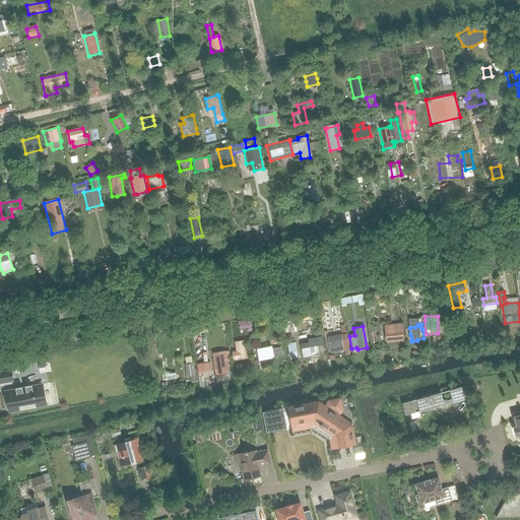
[(402,329),(384,331),(385,342),(403,341),(402,329)]
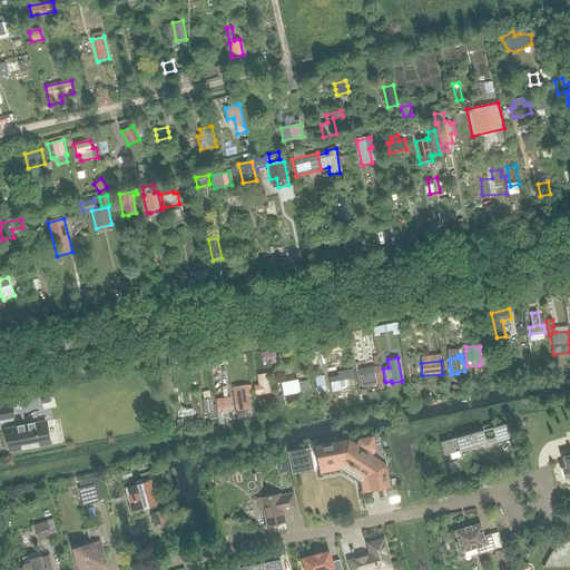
[(383,389),(381,374),(379,366),(373,367),(359,370),(362,389),(377,385),(377,390),(383,389)]
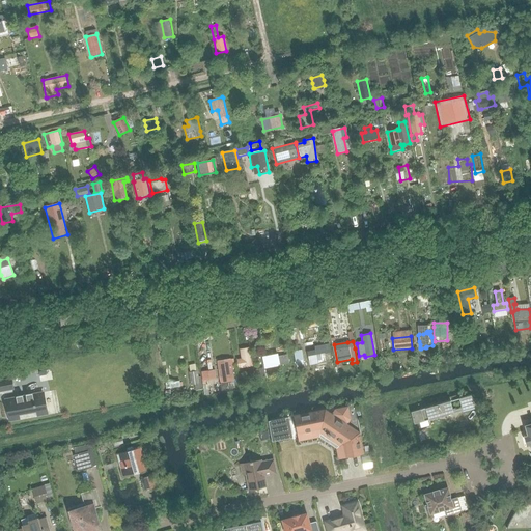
[(328,353),(327,345),(314,347),(315,354),(308,355),(310,364),(317,363),(316,359),(323,358),(323,354),(328,353)]
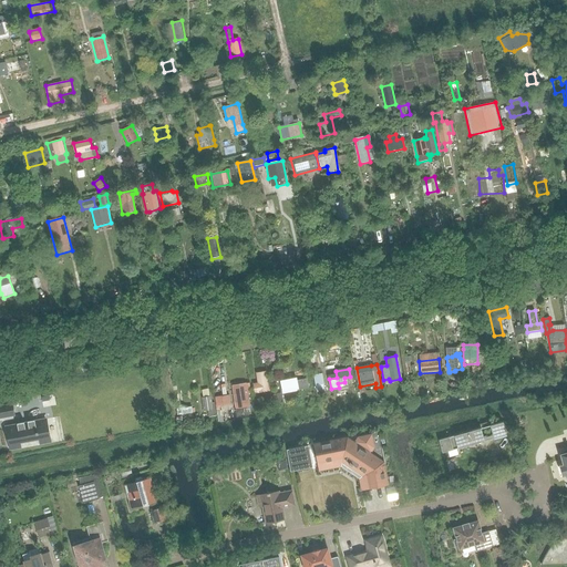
[(256,384),(251,385),(253,394),(268,392),(265,372),(255,373),(256,384)]
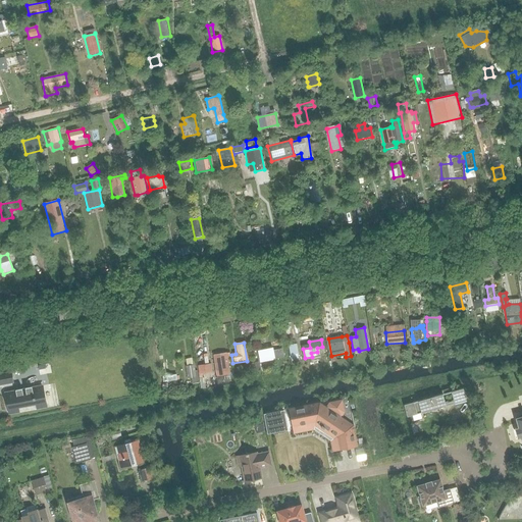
[(273,351),(273,350),(267,351),(268,353),(260,355),(261,362),(284,357),(282,349),(273,351)]
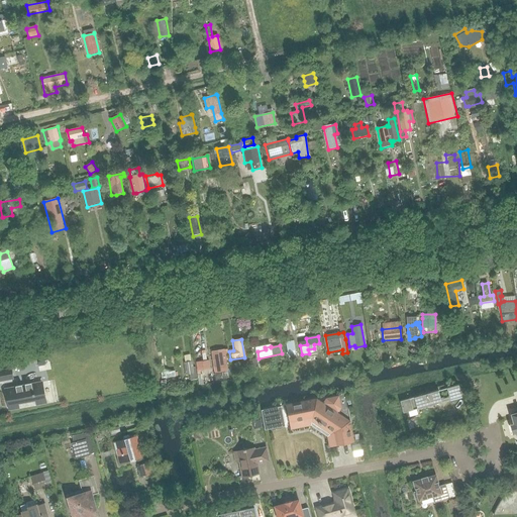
[(223,349),(210,351),(213,374),(227,372),(223,349)]
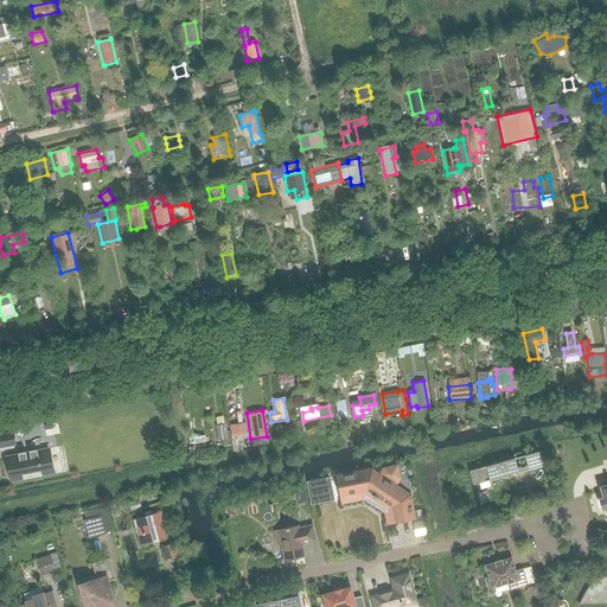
[(301,421),(293,422),(295,432),(302,430),(301,421)]
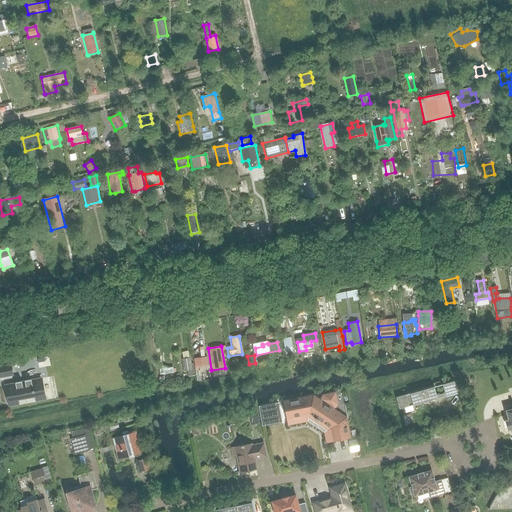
[(207,357),(194,359),(195,367),(208,365),(207,357)]
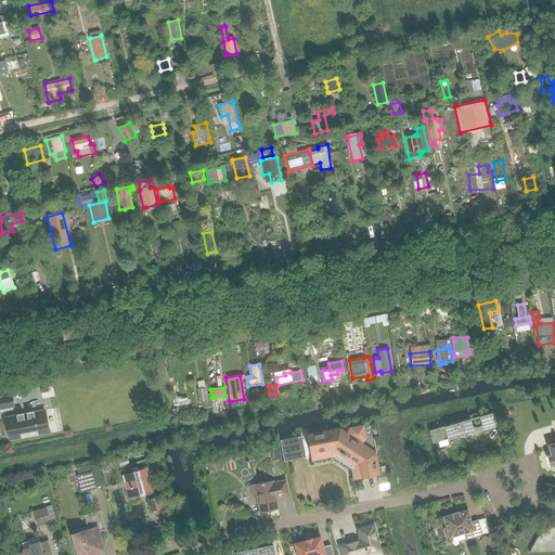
[(208,395),(207,388),(197,389),(198,402),(199,402),(204,402),(205,409),(213,408),(210,394),(208,395)]
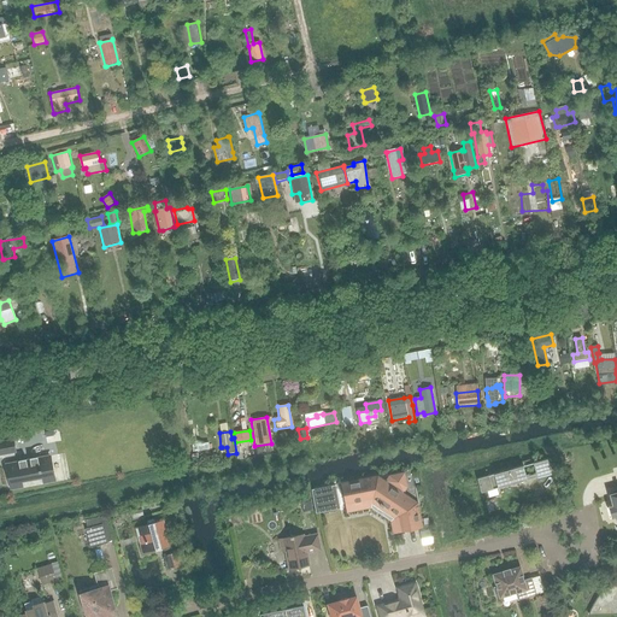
[(0,440),(0,456),(16,453),(13,439),(0,440)]
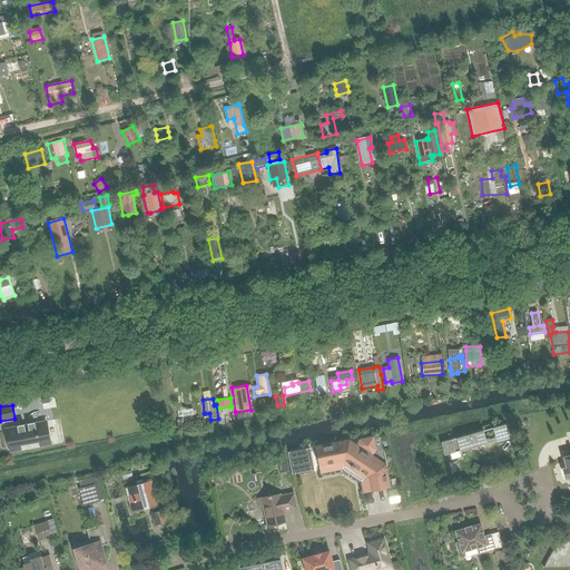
[(10,446),(49,440),(46,422),(35,424),(35,422),(27,423),(28,425),(25,425),(25,424),(17,425),(17,428),(7,430),(10,446)]
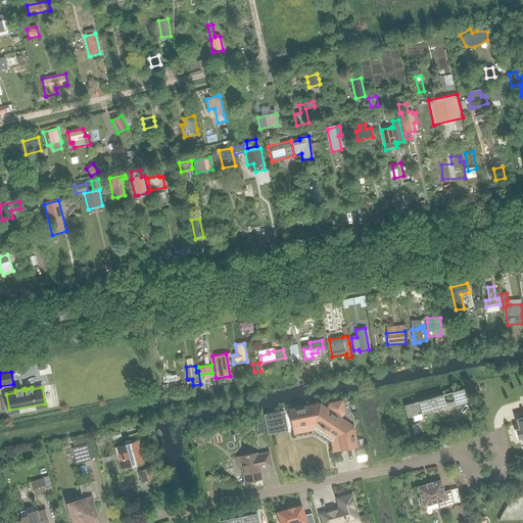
[(464,389),(443,394),(443,395),(446,407),(467,400),(464,389)]
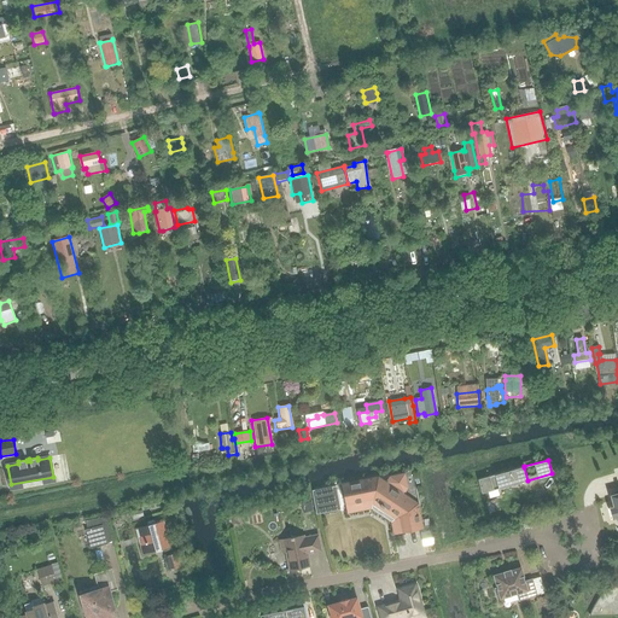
[(524,467),(524,466),(478,479),(482,494),(528,481),(524,467)]
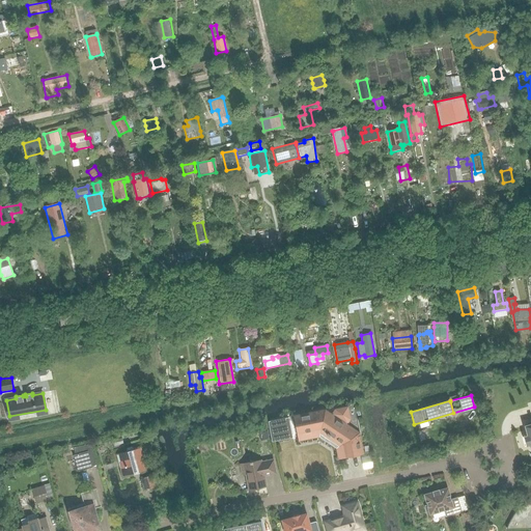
[(325,412),(295,418),(295,419),(292,419),(292,420),(292,421),(294,427),(295,429),(297,429),(298,435),(320,430),(341,445),(344,457),(361,454),(358,434),(345,425),(350,419),(347,407),(335,410),(331,416),(325,412)]
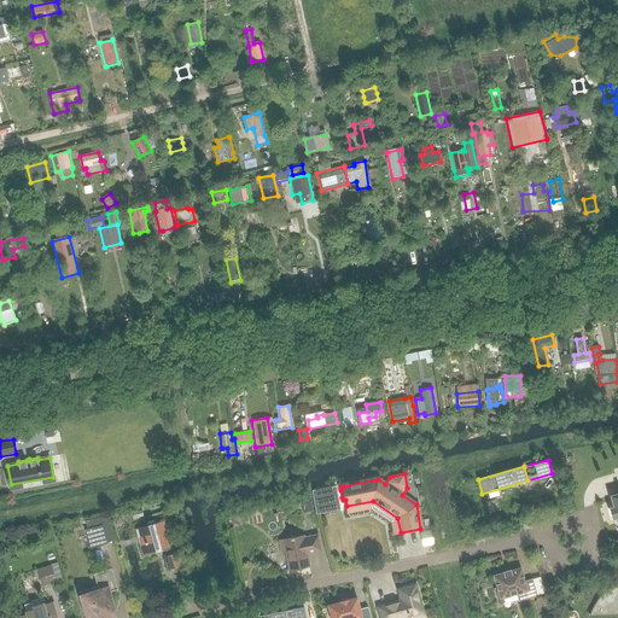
[(313,496),(316,509),(334,507),(332,493),(313,496)]
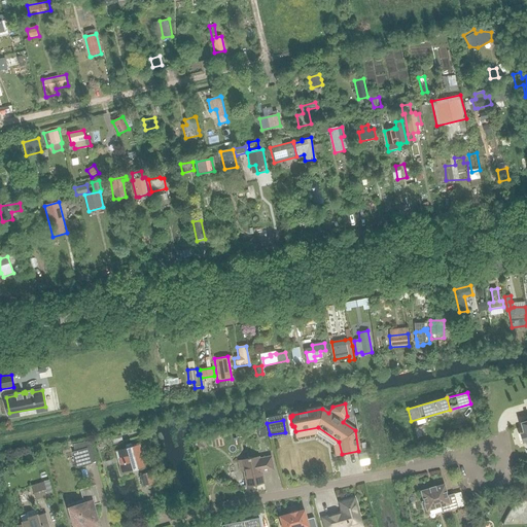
[(255,441),(268,436),(265,429),(252,432),(255,441)]
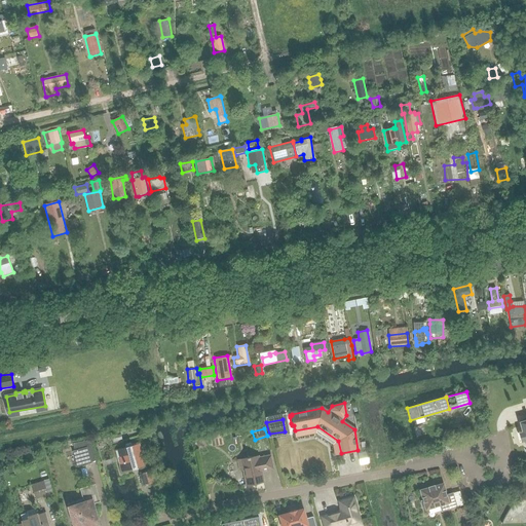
[(75,450),(72,451),(77,466),(91,462),(89,455),(96,453),(91,441),(73,444),(75,450)]
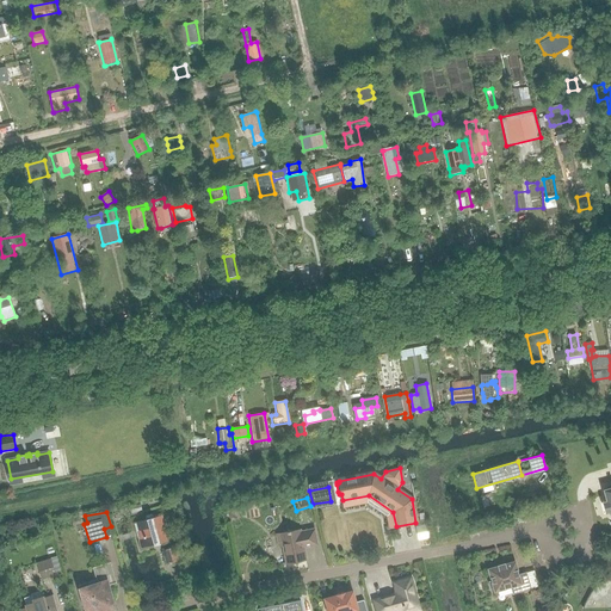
[(166,530),(165,530),(162,524),(164,524),(161,516),(153,517),(153,514),(146,516),(146,519),(134,523),(136,531),(139,531),(140,537),(139,537),(141,549),(153,545),(154,547),(161,544),(160,543),(168,541),(168,539),(167,537),(166,530)]
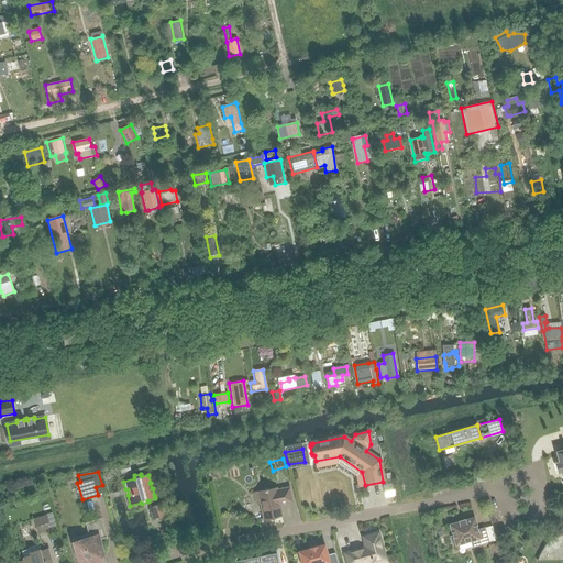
[(398,483),(389,483),(389,495),(399,495),(398,483)]
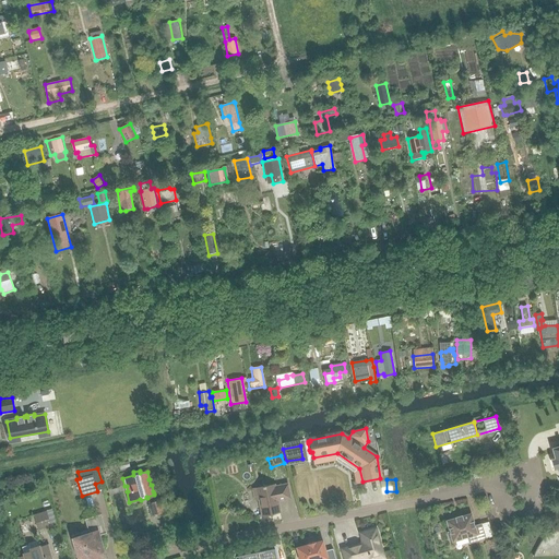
[(259,499),(262,515),(280,511),(277,498),(281,497),(282,500),(290,498),(287,485),(275,487),(274,486),(265,487),(265,486),(263,486),(263,488),(257,489),(253,490),(254,499),(259,499)]
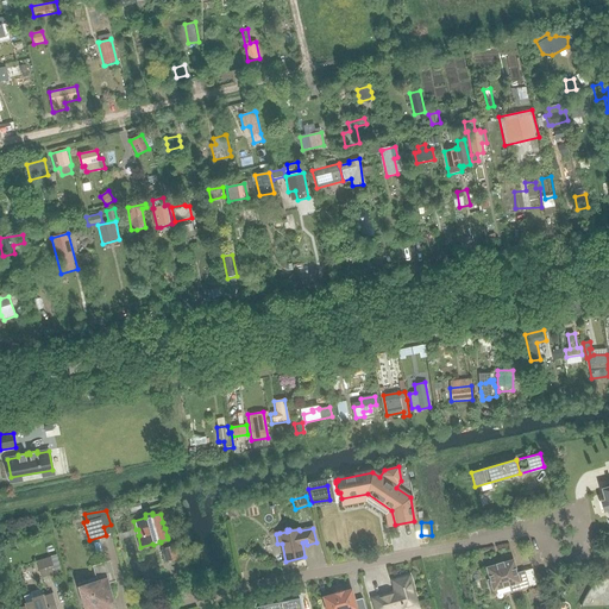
[(176,545),(170,546),(169,546),(162,548),(165,563),(173,560),(173,562),(174,560),(181,558),(176,545)]
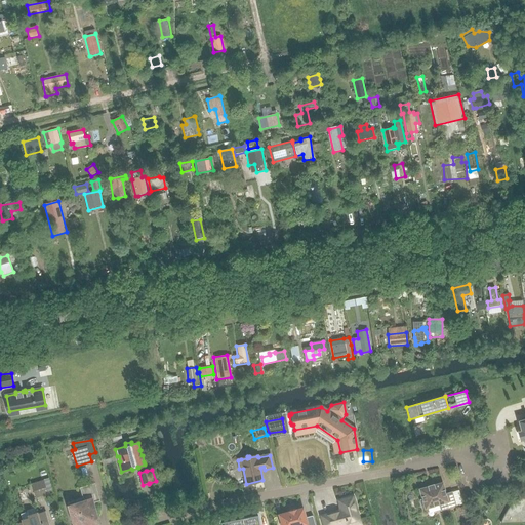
[(43,480),(32,484),(36,497),(47,494),(43,480)]
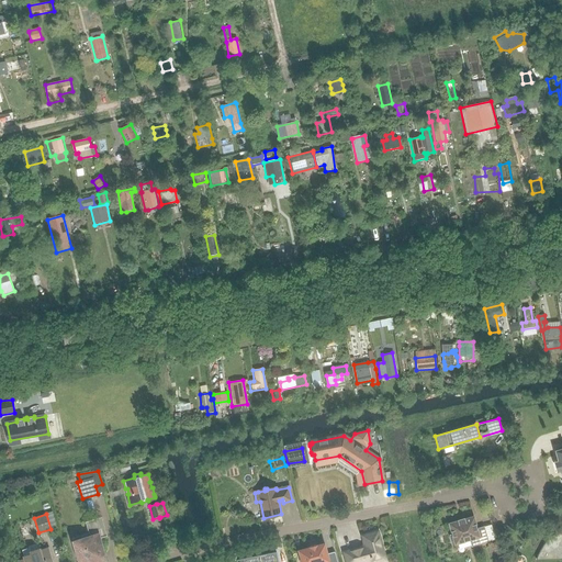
[(79,540),(80,539),(81,543),(75,546),(76,550),(74,551),(76,558),(78,557),(79,561),(94,561),(98,561),(97,561),(96,554),(104,552),(100,538),(107,537),(108,537),(102,517),(85,521),(89,536),(79,539),(79,540)]
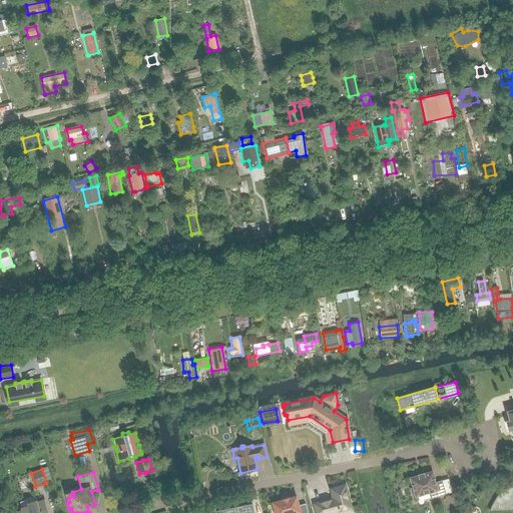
[(431,498),(445,494),(441,481),(435,483),(432,472),(424,474),(424,473),(418,475),(419,476),(410,478),(413,488),(410,489),(412,495),(415,494),(416,496),(429,493),(431,498)]
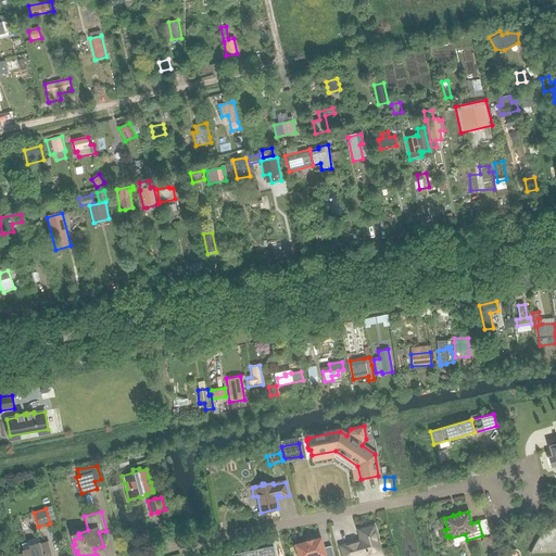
[(530,554),(555,552),(555,523),(555,525),(554,525),(550,528),(545,531),(543,533),(540,535),(538,539),(534,544),(533,546),(532,550),(530,554)]
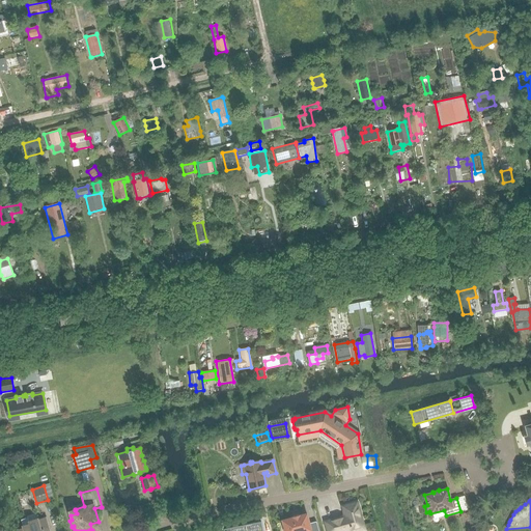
[(345,515),(325,522),(327,530),(347,530),(352,530),(354,530),(361,529),(362,527),(364,527),(357,502),(342,506),(345,515)]
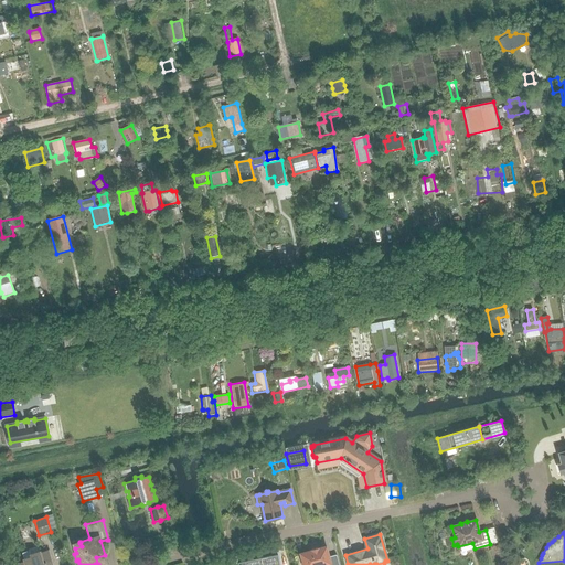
[(339,564),(337,555),(329,557),(326,546),(319,548),(318,547),(310,550),(311,551),(300,554),(302,564),(339,564)]
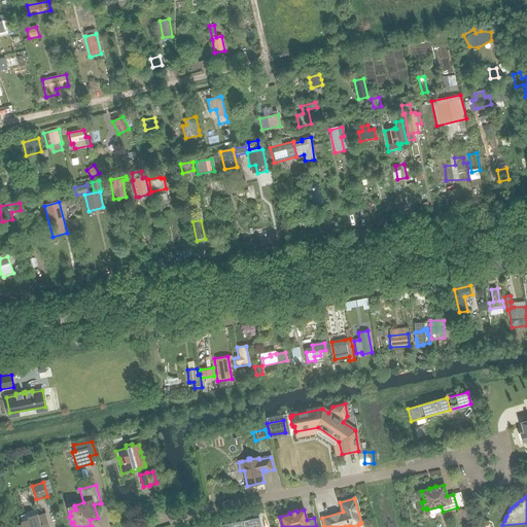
[(37,515),(28,517),(27,515),(21,517),(23,522),(22,522),(23,525),(16,526),(15,526),(48,526),(45,514),(37,516),(37,515)]
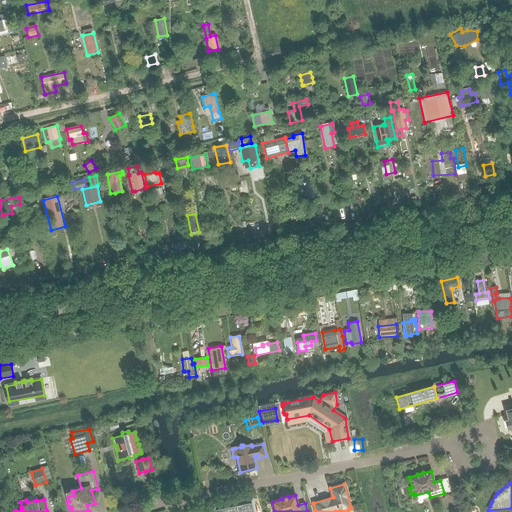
[(253,511),(251,502),(215,509),(216,510),(220,509),(220,511),(253,511)]
